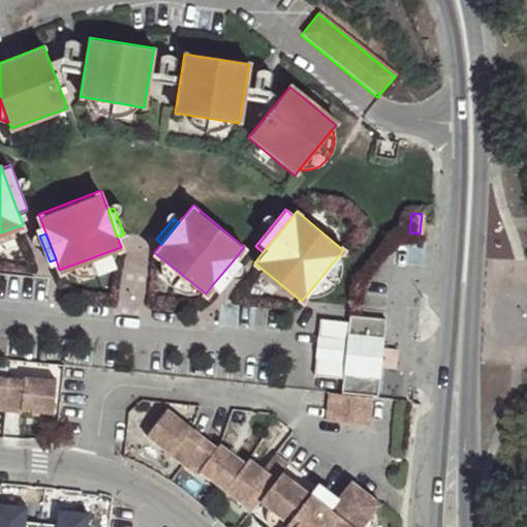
[(339,255),(306,296),(309,296),(318,296),(322,293),(331,288),(335,284),(339,275),(340,270),(341,265),(339,255)]
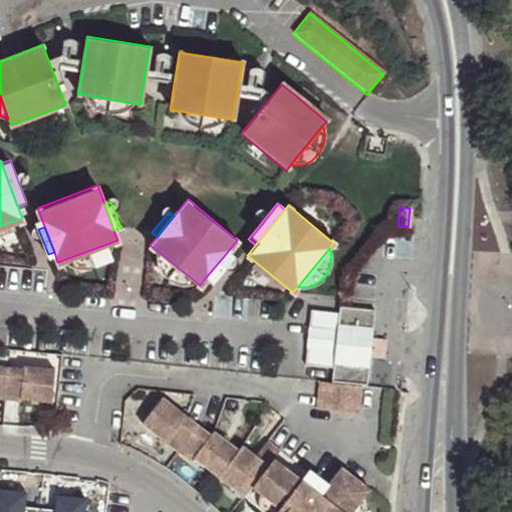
[(224,256),(206,277),(212,281),(229,260),(224,256)]
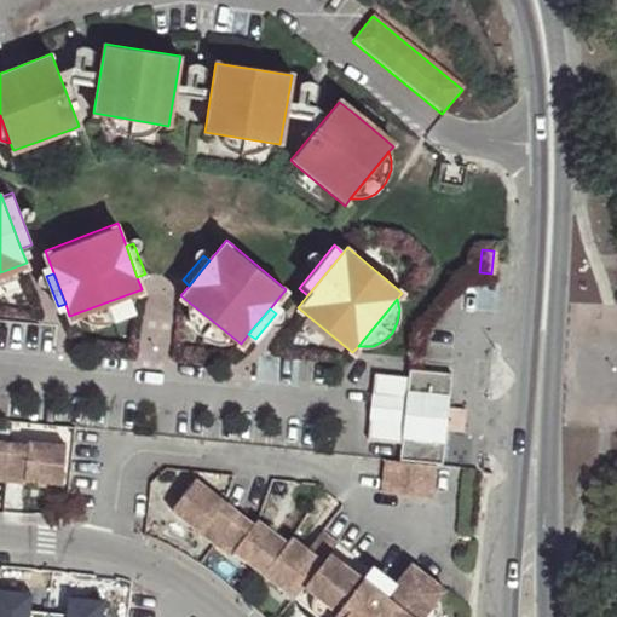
[(399,443),(397,459),(440,463),(450,374),(408,369),(407,378),(399,443)]
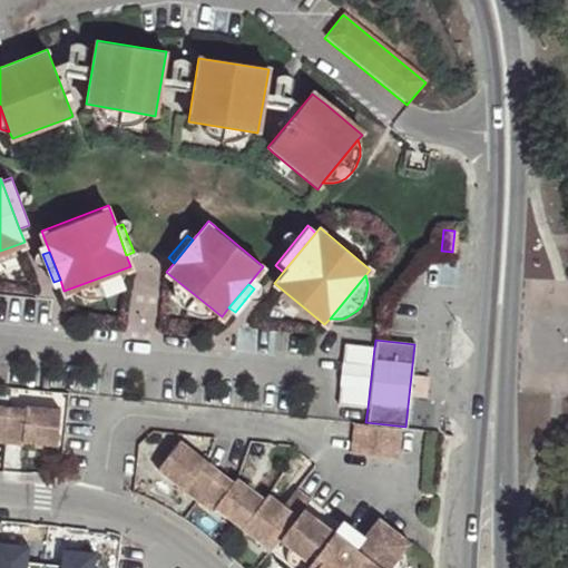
[(336,404),(368,408),(374,348),(343,343),(336,404)]
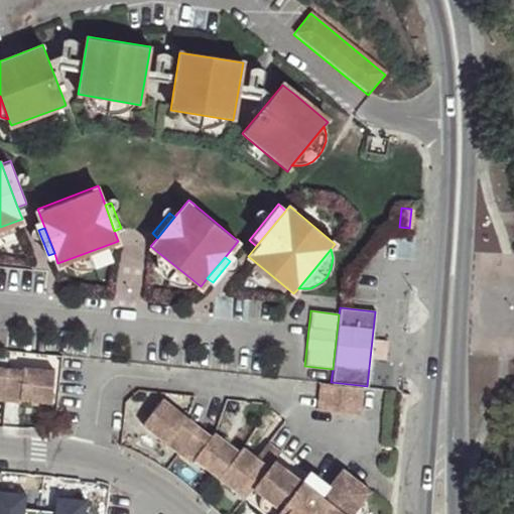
[(22,367),(7,365),(4,398),(20,399),(20,397),(50,400),(53,368),(23,364),(22,367)]
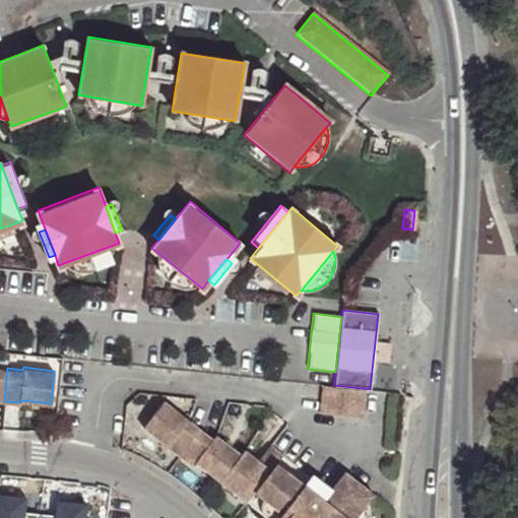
[(361,418),(364,391),(321,386),(318,413),(361,418)]
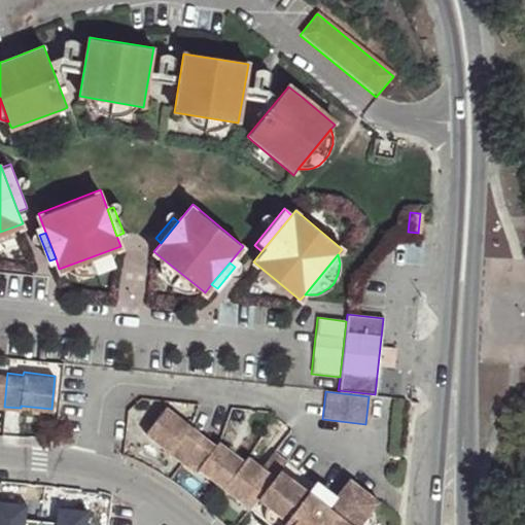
[(143,431),(181,461),(202,434),(165,405),(143,431)]
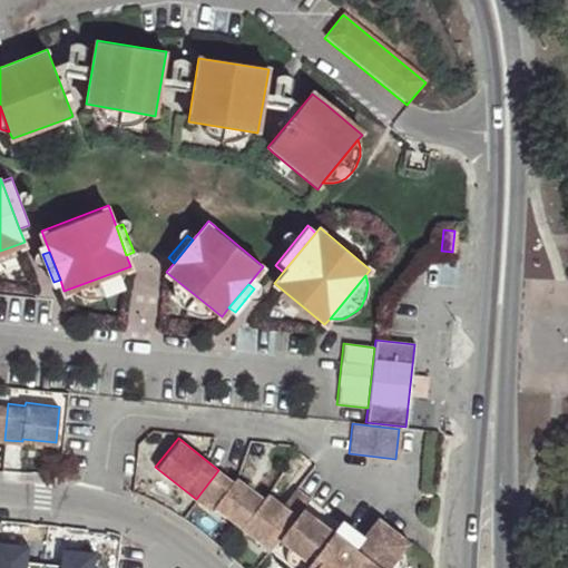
[(232,480),(218,470),(196,499),(211,509),(214,506),(240,526),(263,497),(235,476),(232,480)]
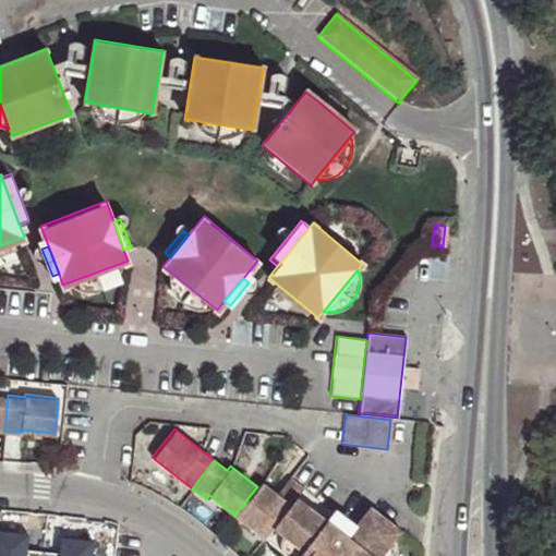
[(261,482),(257,486),(234,515),(263,538),(272,527),(297,495),(302,487),(288,475),(276,493),(261,482)]
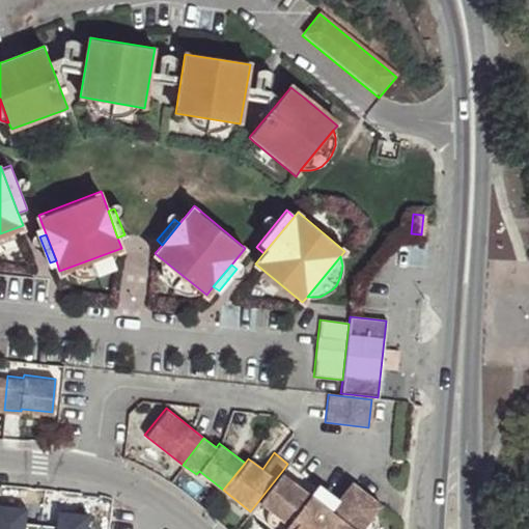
[(311,495),(282,471),(258,501),(289,525),(304,505),(312,496),(311,495)]
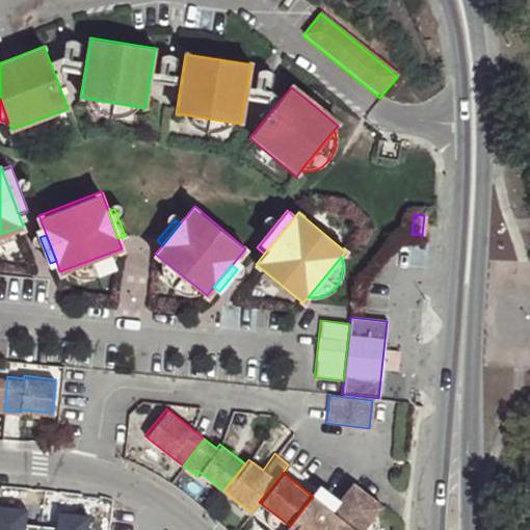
[(364,529),(383,506),(354,483),(333,511),(332,512),(340,519),(333,528),(330,529),(364,529)]
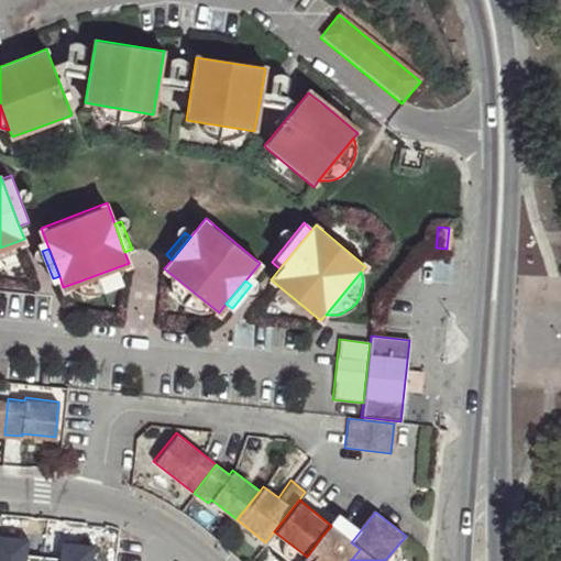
[(331,526),(322,536),(352,559),(360,549),(351,542),(352,541),(342,534),(351,523),(339,514),(330,525),(331,526)]
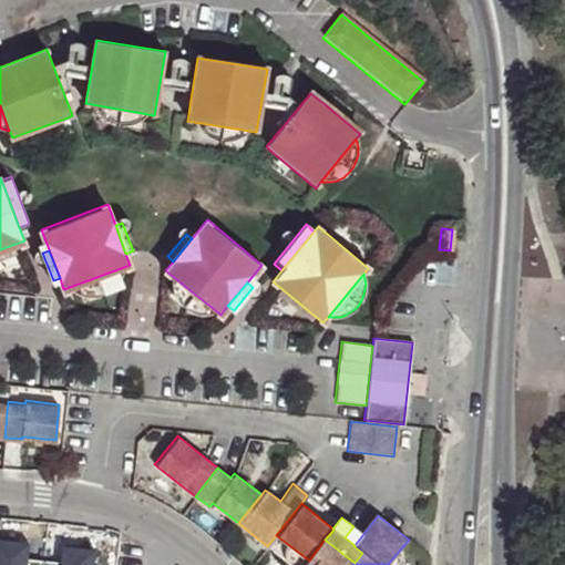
[(0,564),(26,564),(30,535),(0,531),(0,564)]
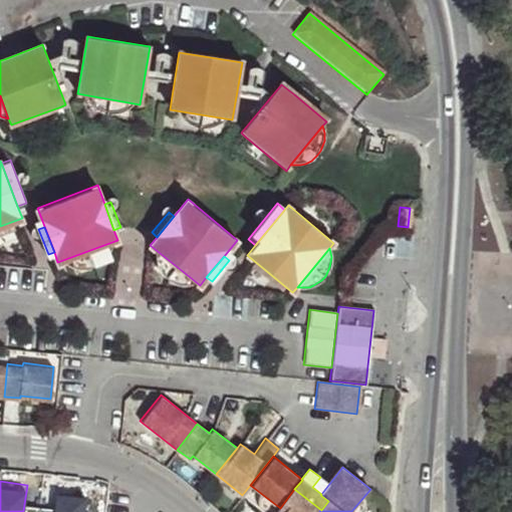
[(250,485),(242,495),(264,511),(276,511),(280,508),(250,485)]
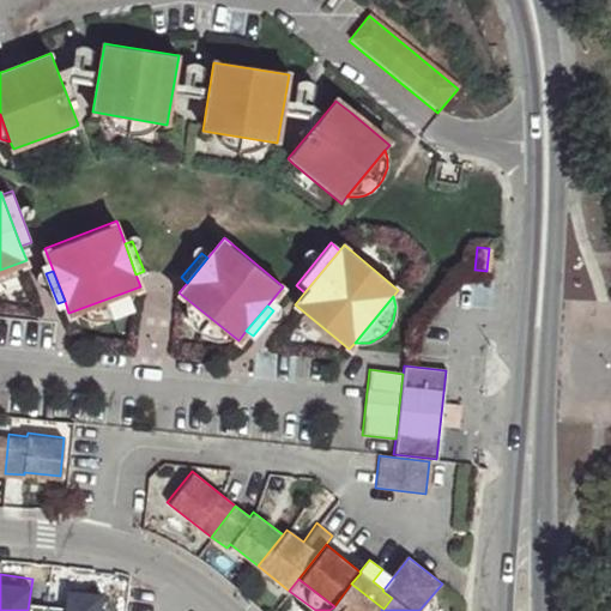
[(334,606),(330,610),(381,610),(383,609),(351,584),(334,606)]
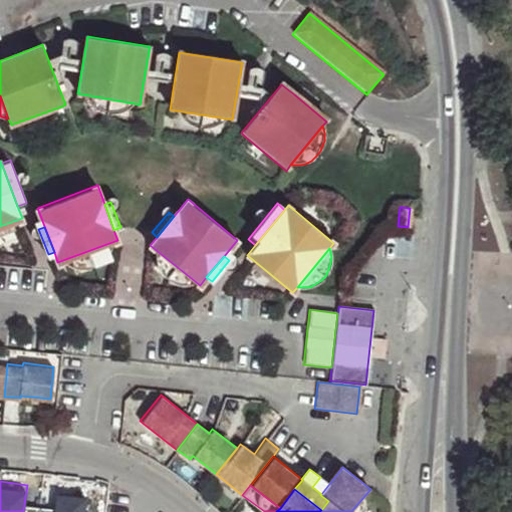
[(53,492),(51,511),(83,511),(85,495),(53,492)]
